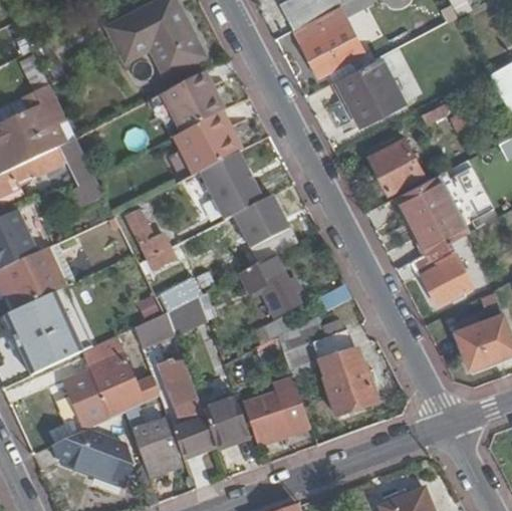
[(158,0),(154,2),(161,15),(179,6),(176,0),(158,0)]
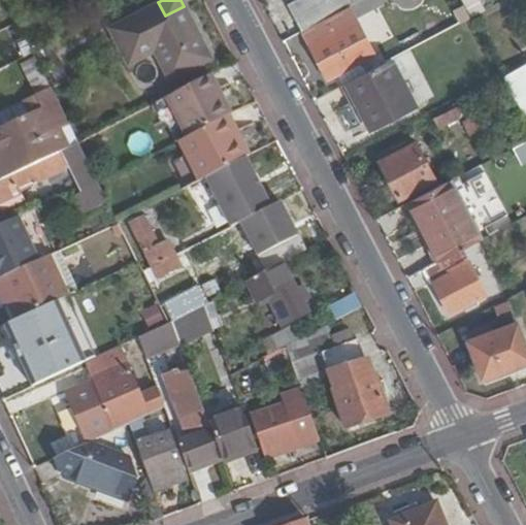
[(346,8),(349,6),(346,0),(291,0),(289,1),(303,30),(346,8)]
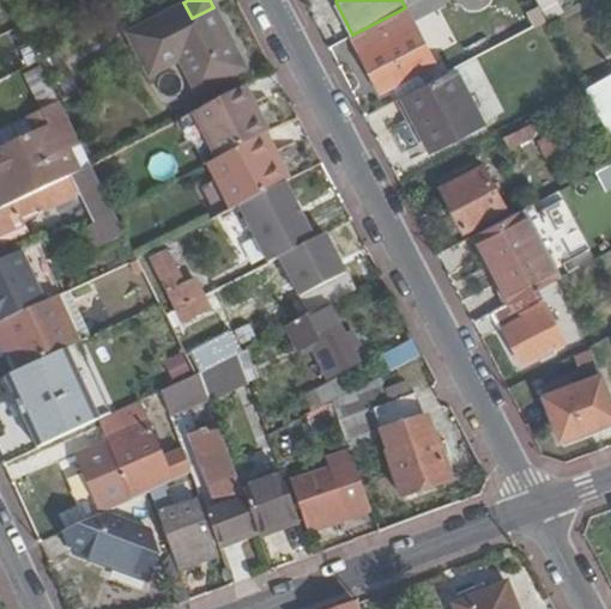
[(197,87),(222,75),(215,61),(236,50),(213,7),(192,18),(183,2),(131,31),(151,69),(180,55),(197,87)]
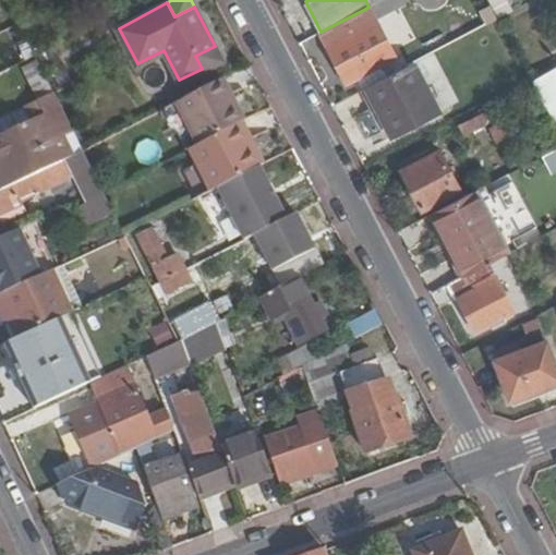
[(366,87),(388,76),(382,63),(396,57),(376,21),(373,23),(365,9),(321,32),(347,82),(360,75),(366,87)]
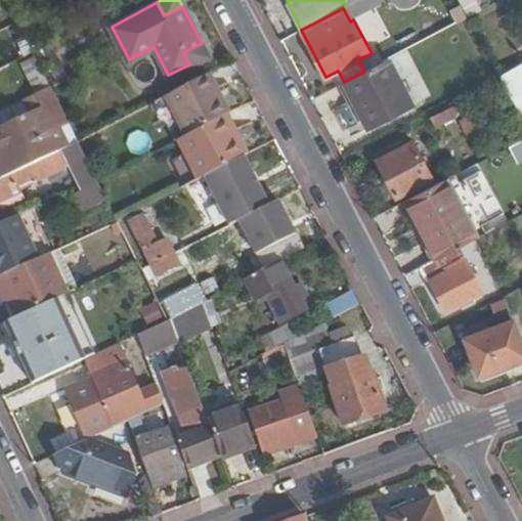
[(183,52),(189,64),(208,55),(202,43),(183,52)]
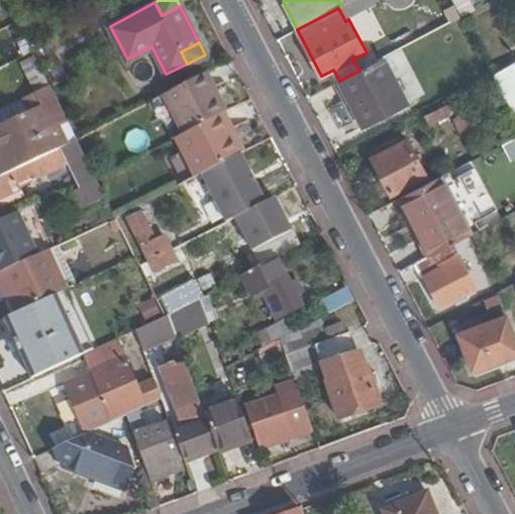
[(20,64),(33,92),(48,85),(34,58),(20,64)]
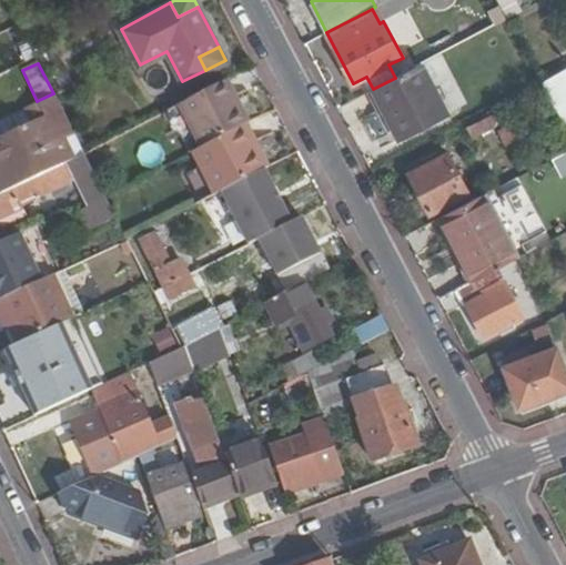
[(450,113),(423,63),(395,78),(373,89),(400,139),(450,113)]
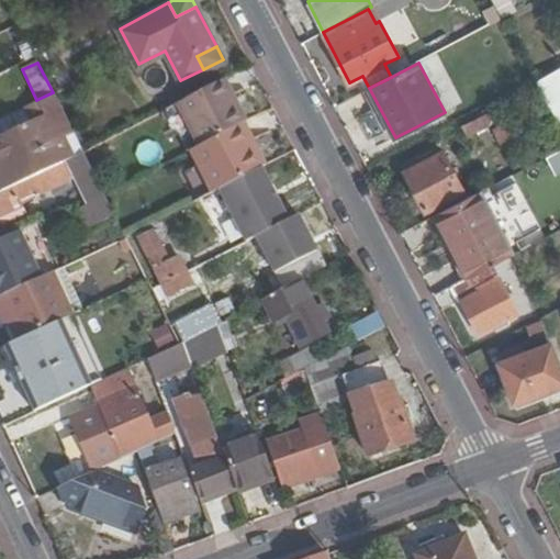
[(559,65),(535,79),(559,124),(559,65)]
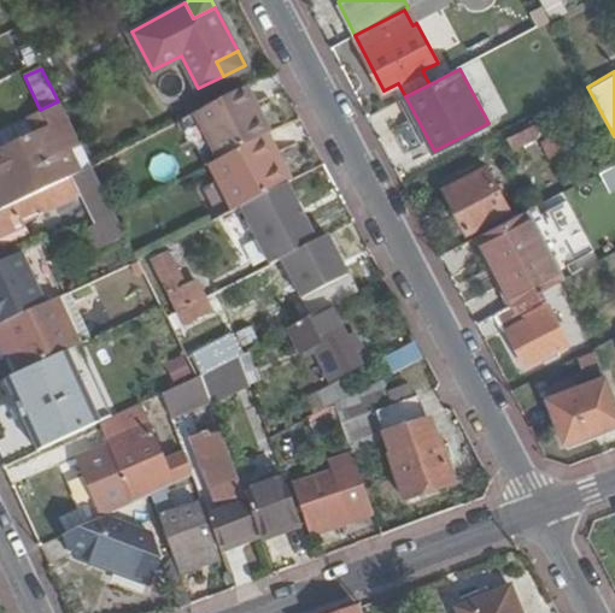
[(253,100),(245,83),(194,110),(220,158),(264,134),(247,104),(253,100)]
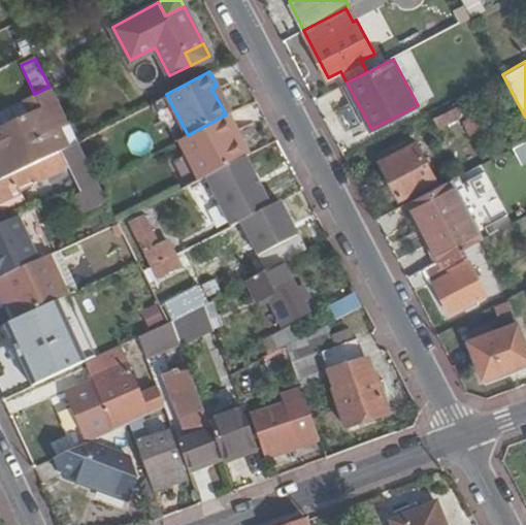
[(77,140),(52,86),(50,87),(34,94),(39,105),(0,123),(0,176),(57,151),(63,148),(77,140)]
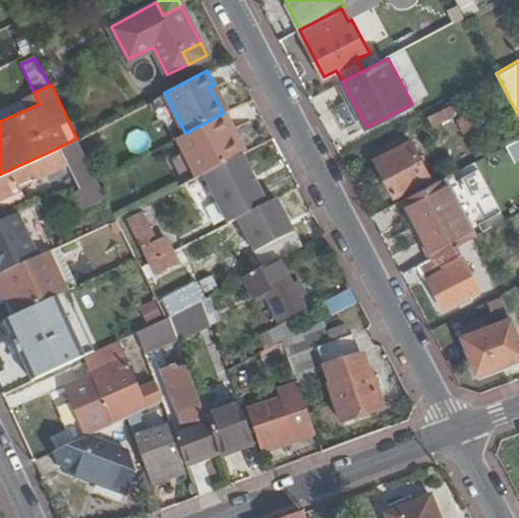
[(460,98),(426,114),(431,124),(456,111),(459,117),(467,113),(460,98)]
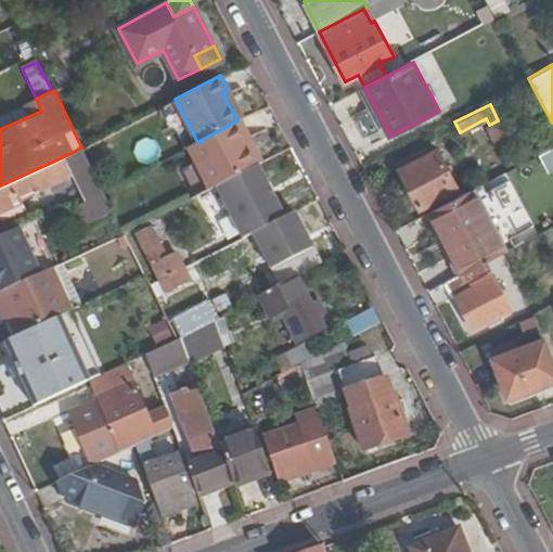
[(190,145),(211,188),(215,185),(256,165),(241,137),(247,133),(240,119),(238,120),(197,142),(190,145)]
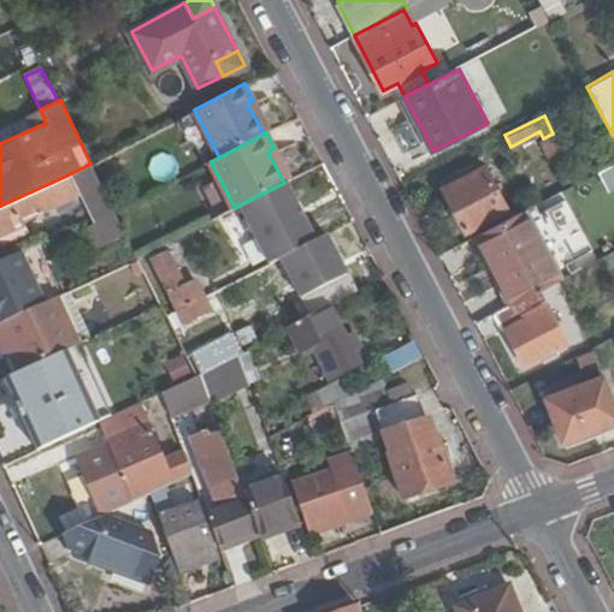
[(541,183),(560,173),(553,160),(533,170),(541,183)]
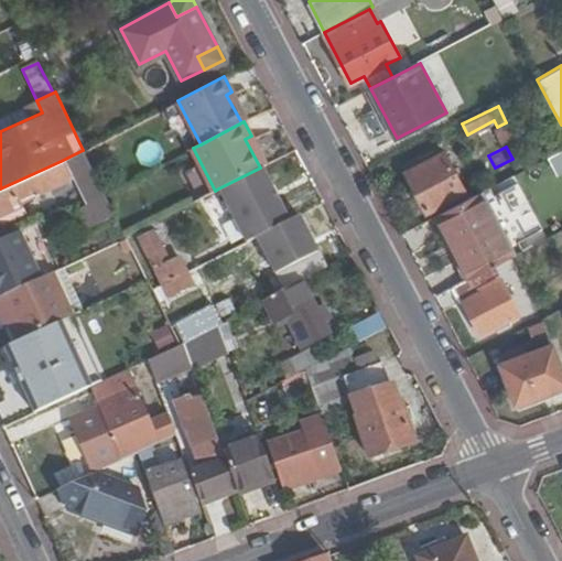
[(561,149),(549,157),(558,172),(561,169),(561,149)]
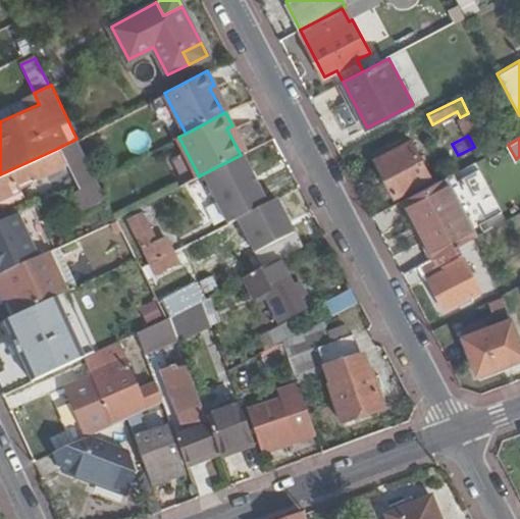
[(69,162),(83,190),(90,205),(102,199),(97,188),(100,186),(97,179),(76,139),(62,146),(69,162)]
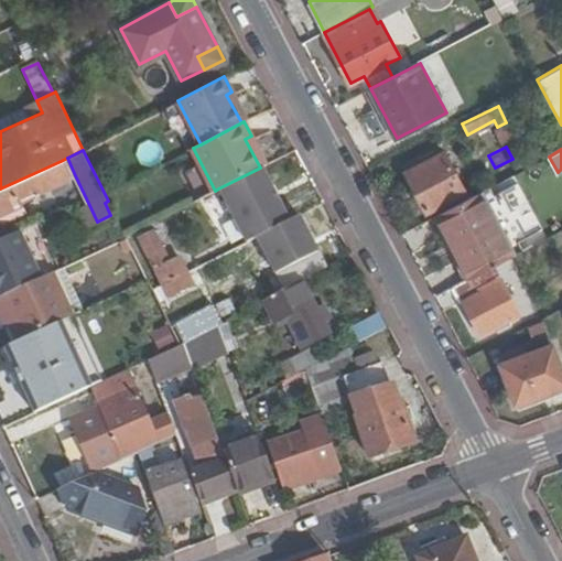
[(406,171),(427,209),(464,190),(444,151),(406,171)]
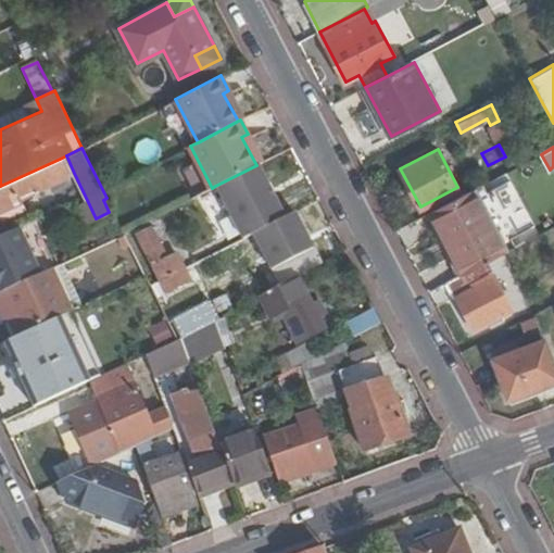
[(68,176),(74,173),(66,155),(60,159),(68,176)]
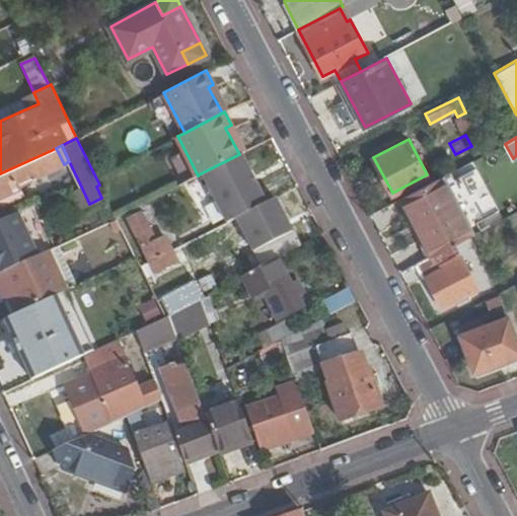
[(0,216),(5,214),(2,206),(22,197),(24,197),(19,186),(64,164),(56,148),(0,173),(0,216)]
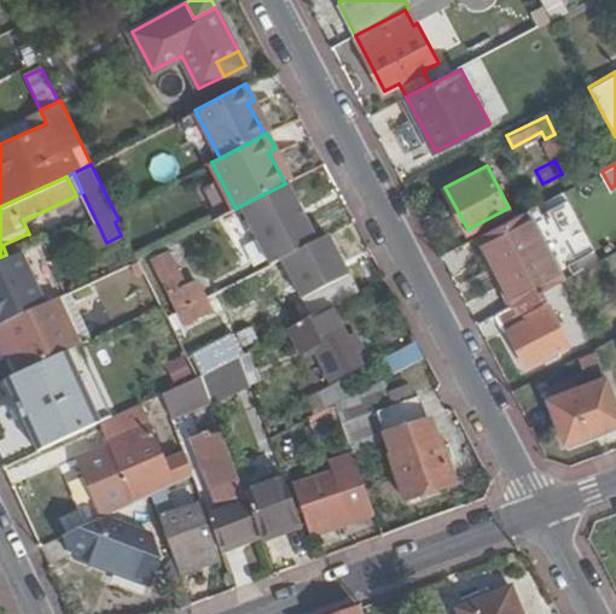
[(285,183),(239,206),(268,264),(279,258),(315,240),(286,183),(285,183)]
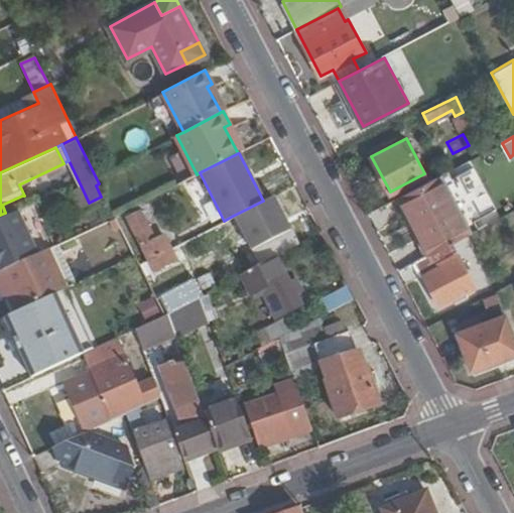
[(447,171),(401,195),(430,253),(452,242),(478,229),(447,171)]
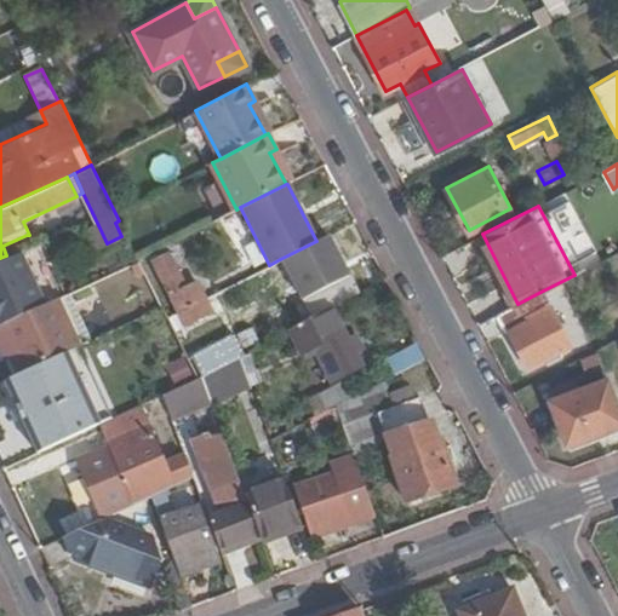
[(98,225),(87,231),(96,248),(107,243),(98,225)]
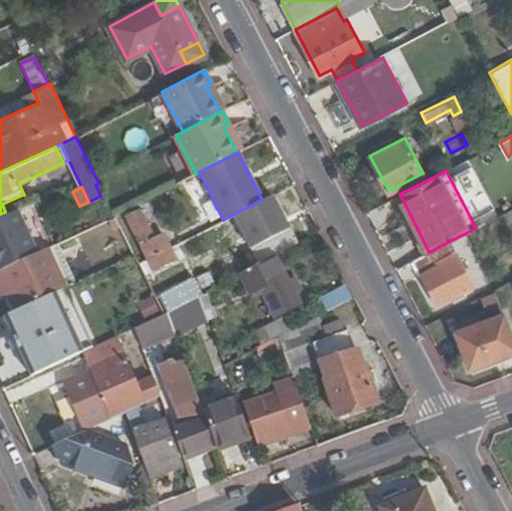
[(287,227),(271,195),(262,200),(232,215),(248,246),(287,227)]
